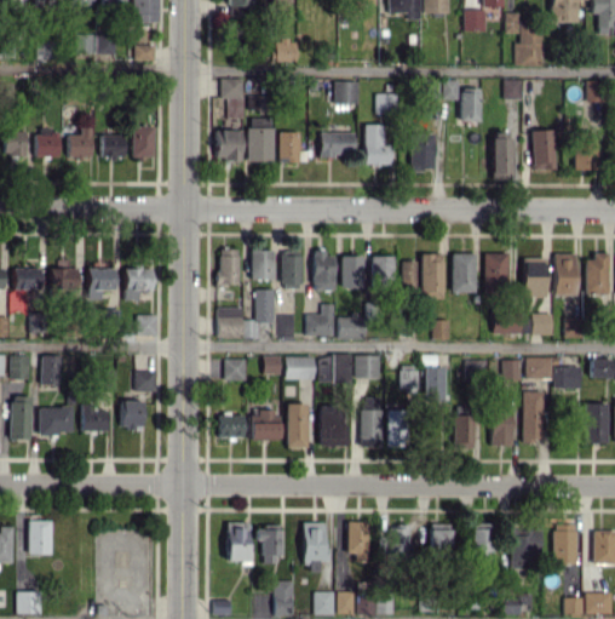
[(157,0),(132,0),(133,22),(159,22),(157,0)]
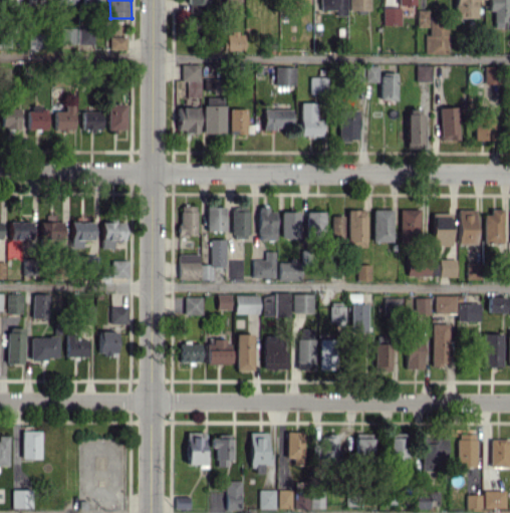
[(322,0),(322,10),(339,11),(339,16),(349,16),(349,0),(322,0)]
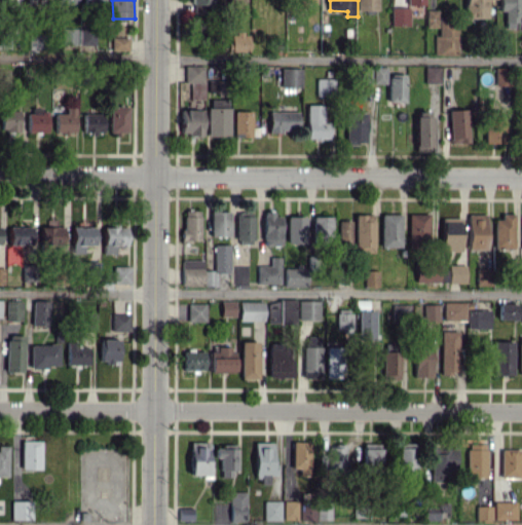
[(359,0),(360,11),(381,10),(381,0),(359,0)]
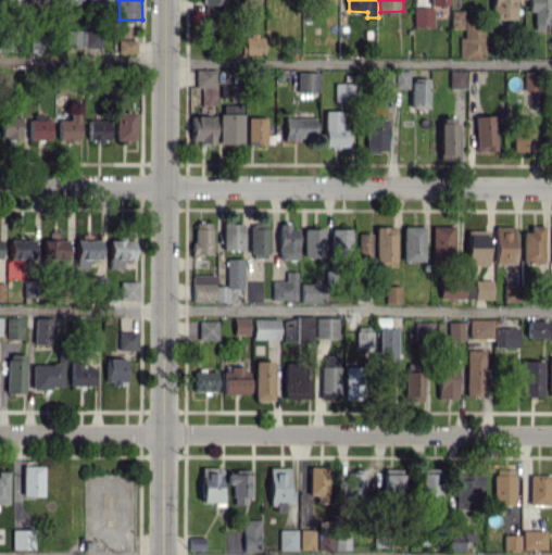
[(532,0),(532,10),(547,10),(547,32),(551,32),(551,0),(532,0)]
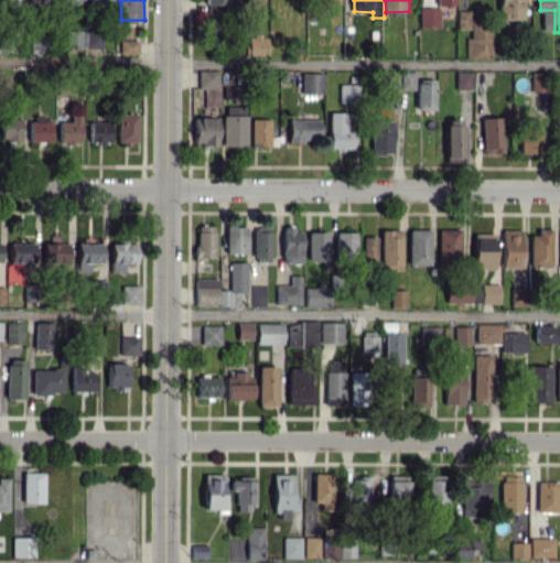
[(422,28),(443,29),(443,9),(423,9),(422,28)]
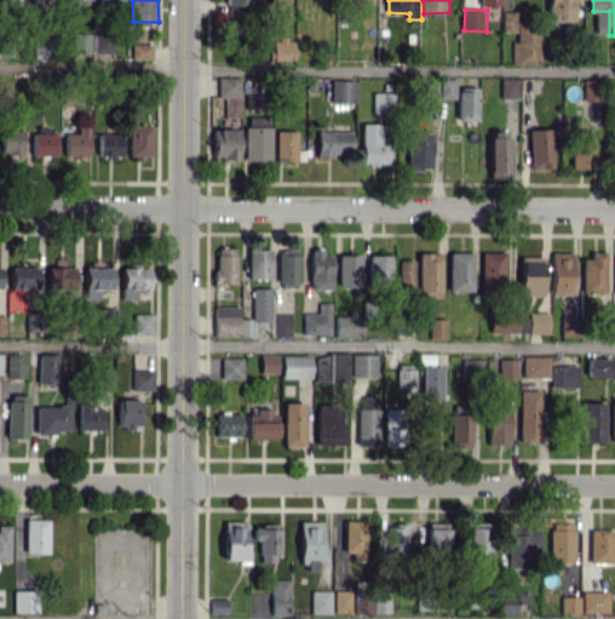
[(506,33),(518,33),(518,66),(542,66),(542,29),(533,29),(533,22),(519,21),(519,12),(506,12),(506,33)]
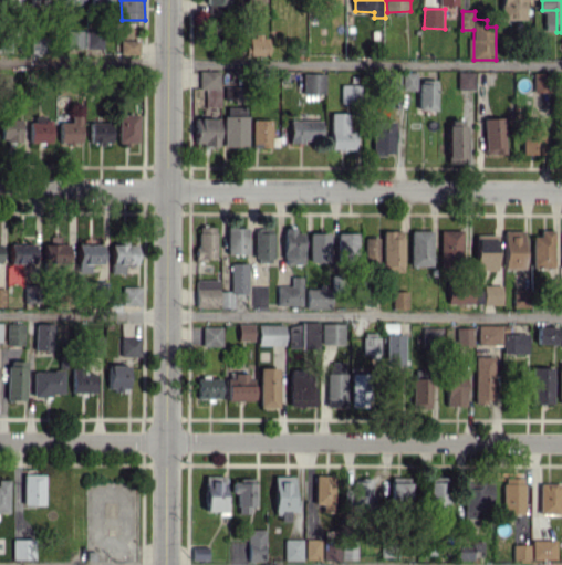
[(70,49),(87,48),(86,30),(70,30),(70,49)]
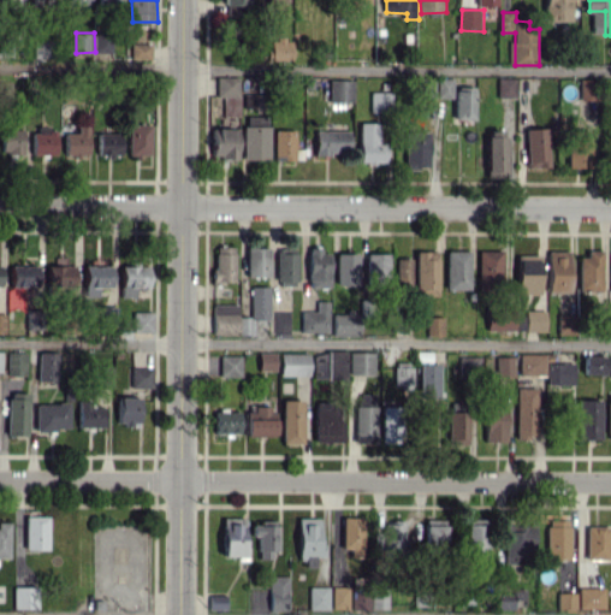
[(100,34),(99,54),(116,55),(116,34),(100,34)]
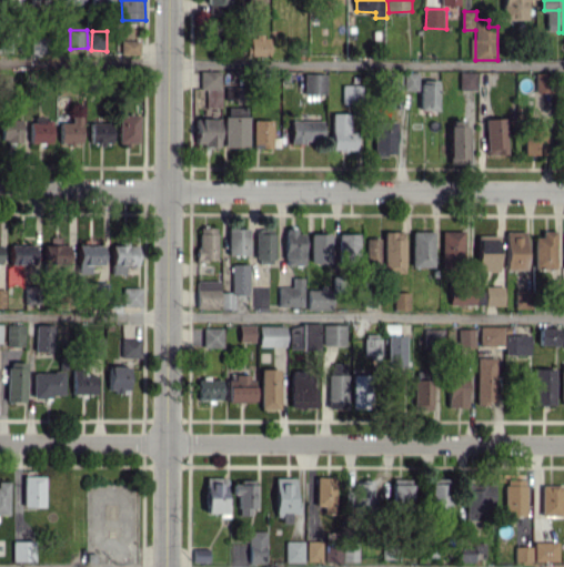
[(273,57),(272,36),(251,36),(251,57),(273,57)]
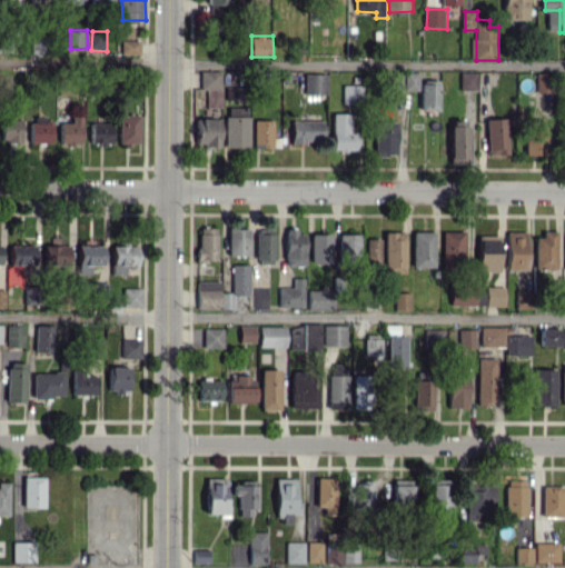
[(50,38),(35,38),(36,55),(50,55),(50,38)]
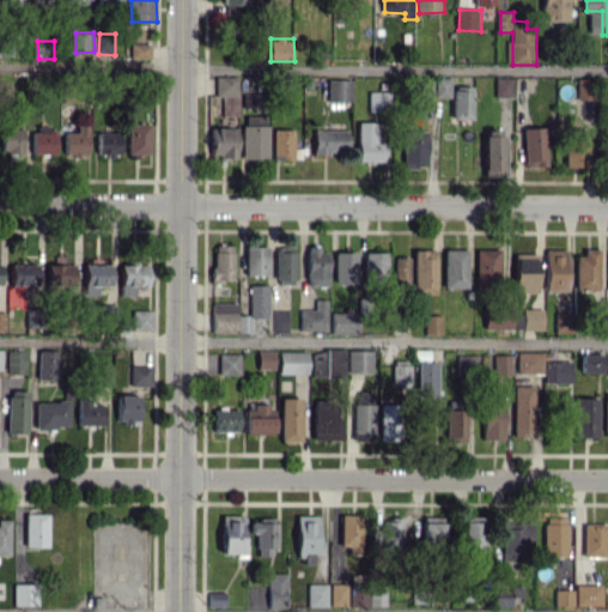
[(153,60),(153,44),(134,44),(134,60),(153,60)]
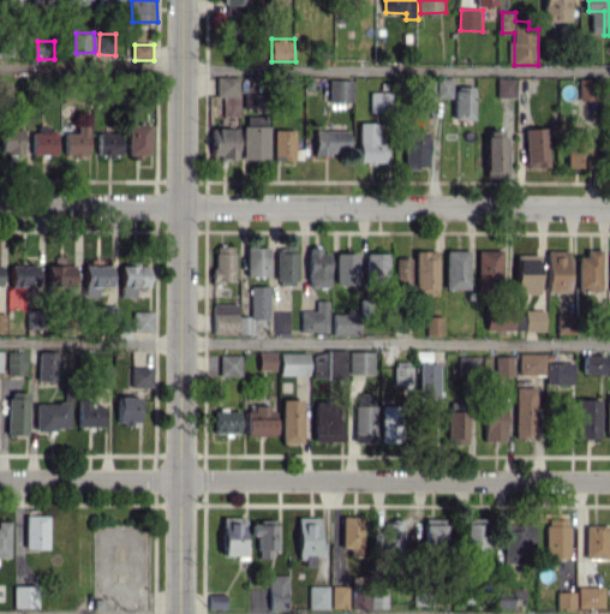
[(241,78),(220,78),(220,97),(241,97),(241,78)]
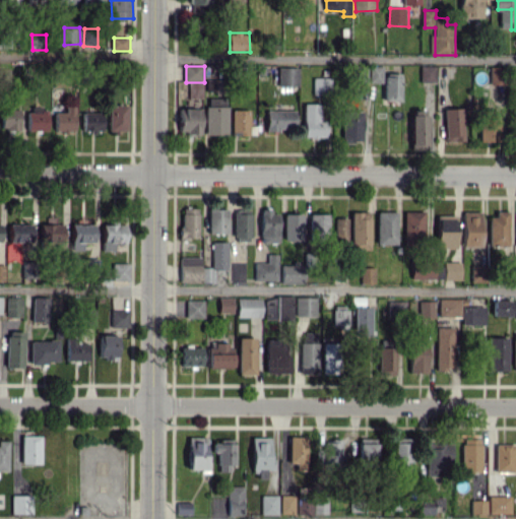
[(386,83),(385,66),(372,67),(372,83),(386,83)]
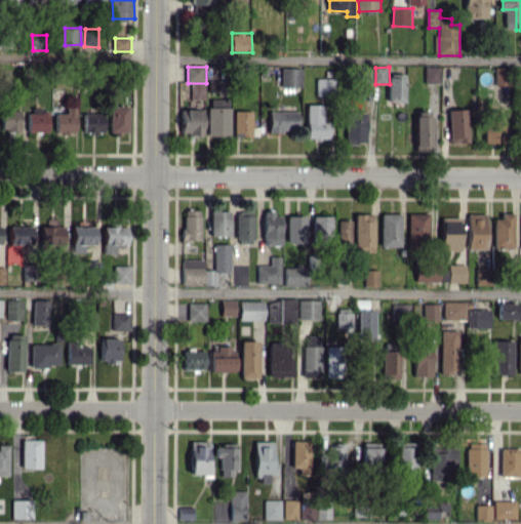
[(443,68),(428,68),(428,84),(442,84),(443,68)]
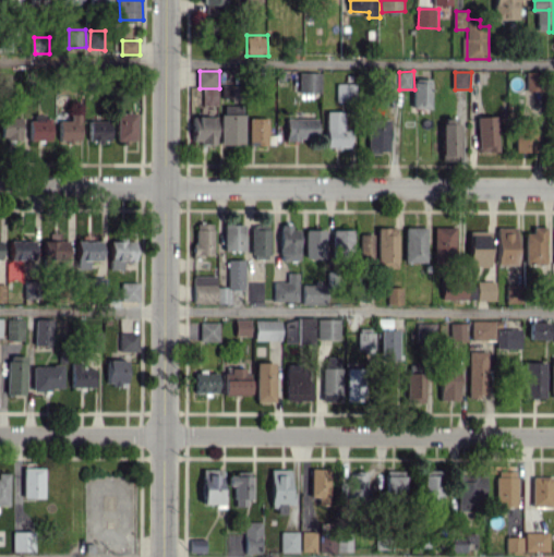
[(324,73),(302,73),(301,93),(323,94),(324,73)]
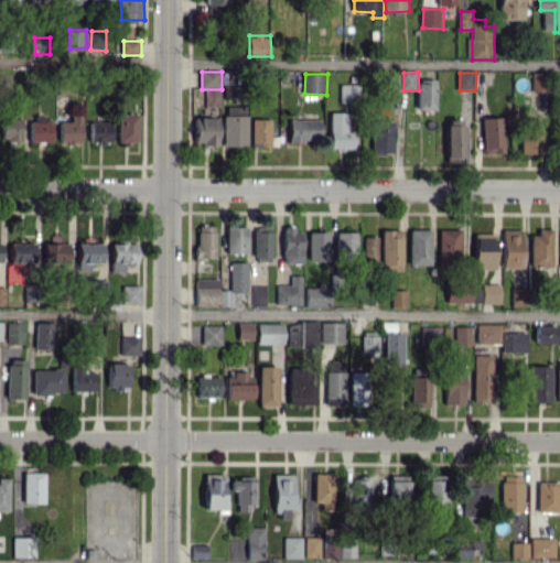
[(549,91),(548,74),(534,74),(535,91),(549,91)]
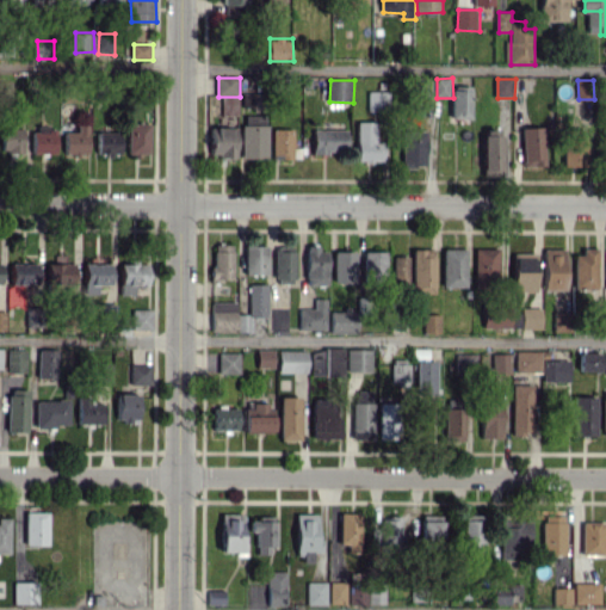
[(474,90),(455,90),(455,119),(475,118),(474,90)]
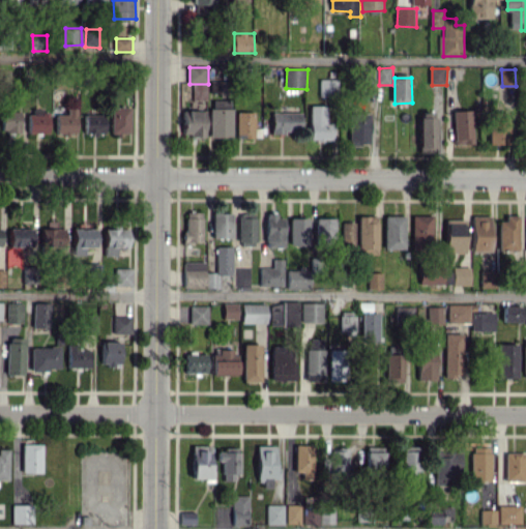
[(321,97),(340,97),(341,80),(322,80),(321,97)]
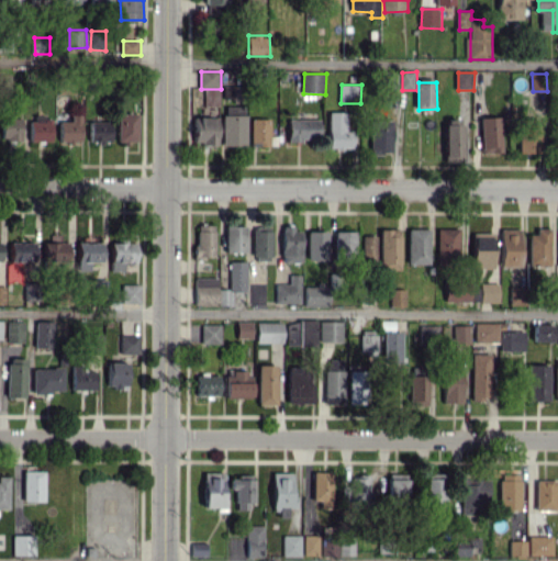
[(226,99),(242,99),(242,87),(226,87),(226,99)]
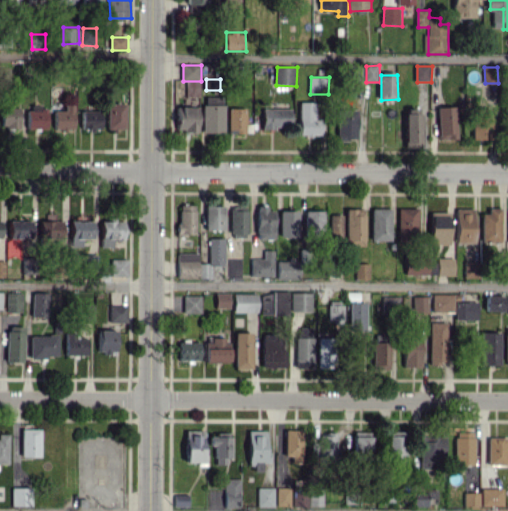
[(226,133),(227,105),(224,105),(224,98),(206,97),(205,133),(226,133)]
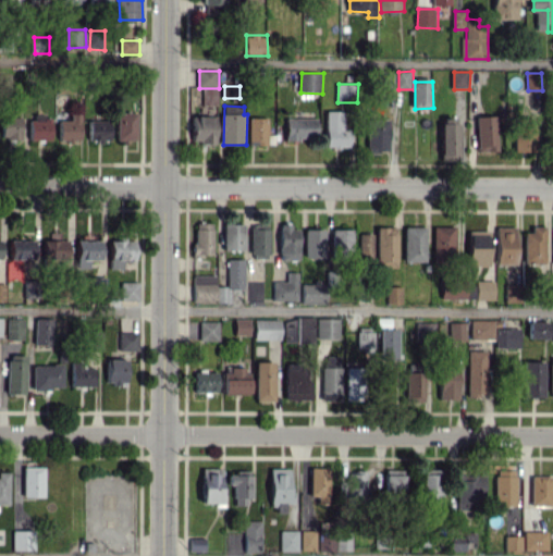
[(352,147),(352,128),(345,128),(345,111),(328,112),(329,148),(352,147)]
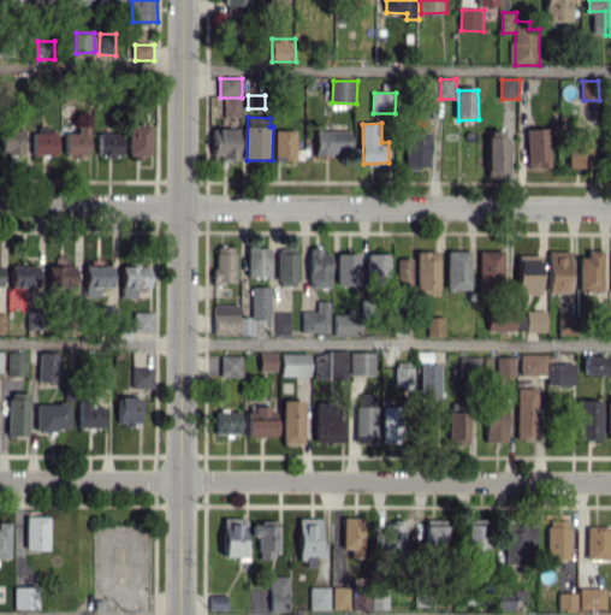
[(28,154),(27,125),(5,126),(5,154),(28,154)]
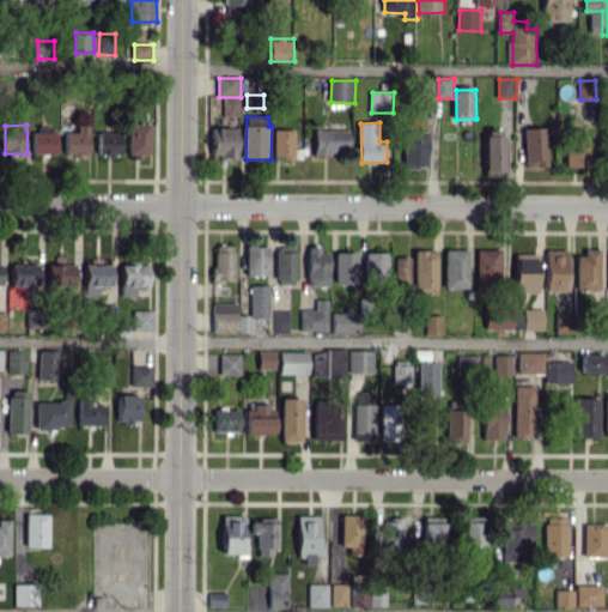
[(153,125),(132,125),(132,156),(153,155),(153,125)]
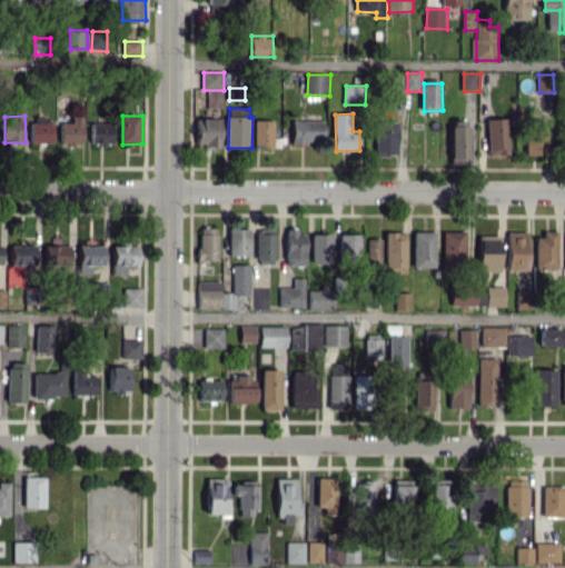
[(63,145),(86,143),(85,117),(75,117),(75,123),(62,123),(63,145)]
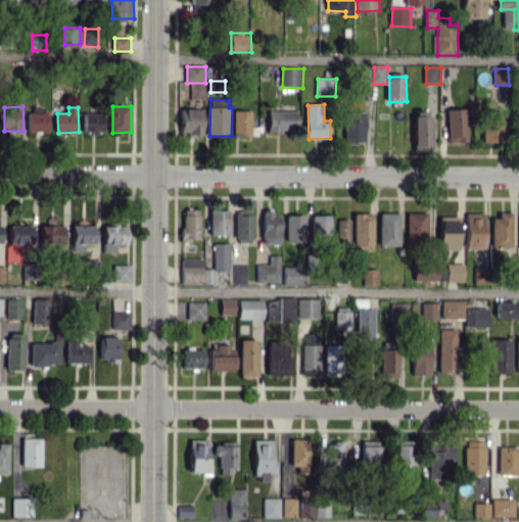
[(32,132),(51,132),(51,109),(32,108),(32,132)]
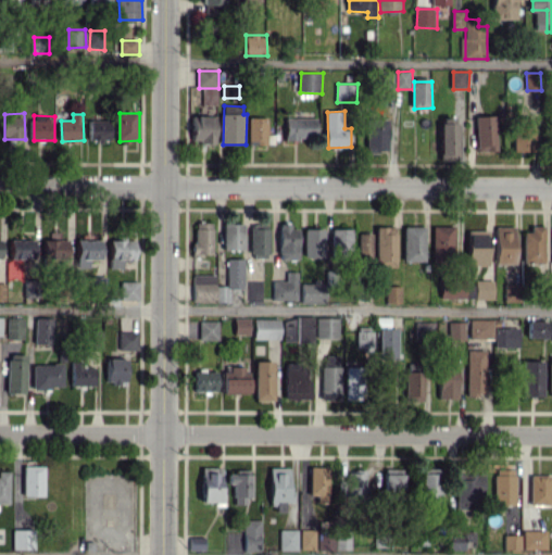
[(195,144),(218,144),(217,116),(195,116),(195,144)]
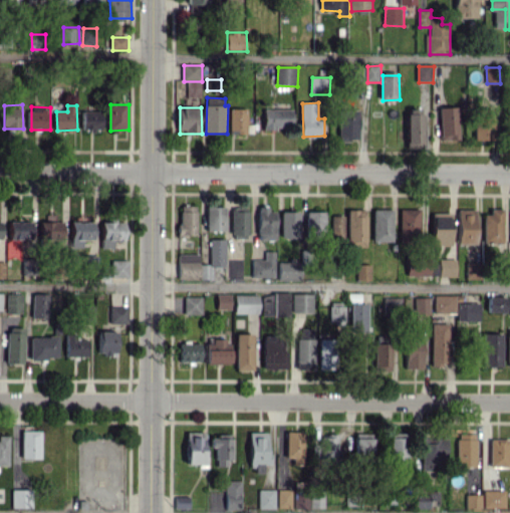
[(461,141),(460,107),(441,108),(442,141),(461,141)]
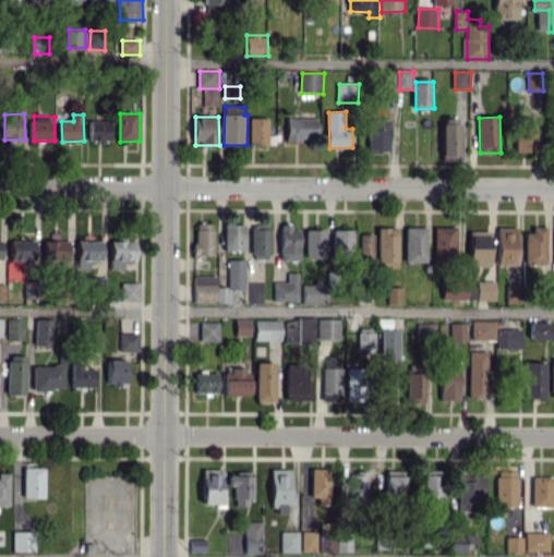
[(271,119),(251,119),(252,145),(271,144),(271,119)]
